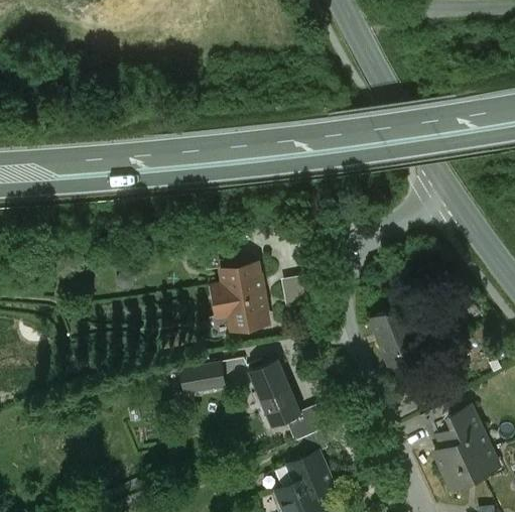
[(238,268),(220,272),(223,286),(213,288),(218,318),(228,317),(230,332),(267,326),(264,310),(265,310),(262,294),(259,278),(258,278),(256,265),(238,268)]
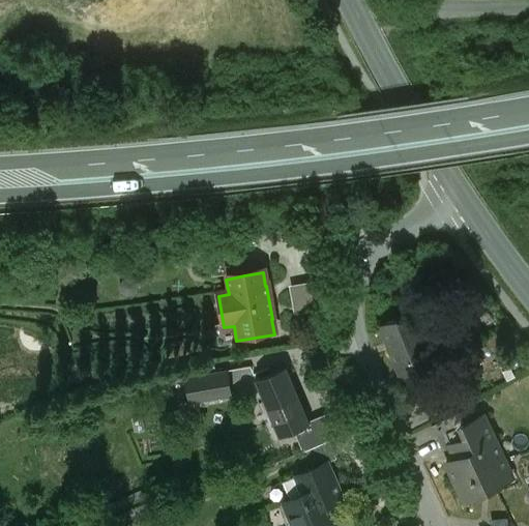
[(419,275),(409,279),(416,308),(427,304),(419,275)]
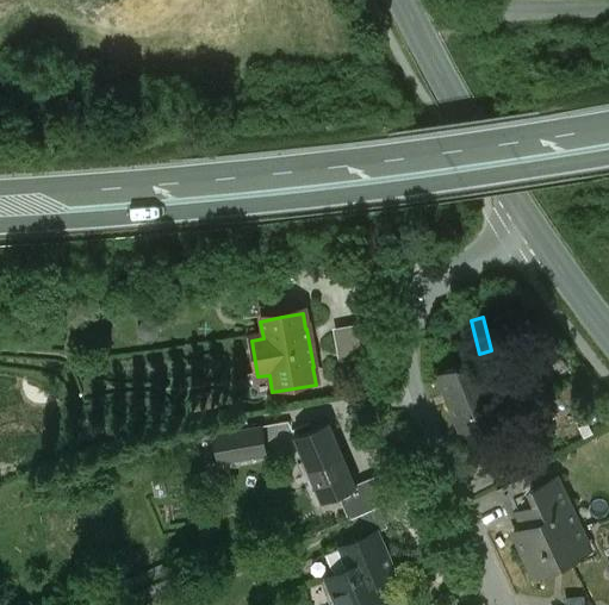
[(473,363),(436,379),(460,441),(498,425),(473,363)]
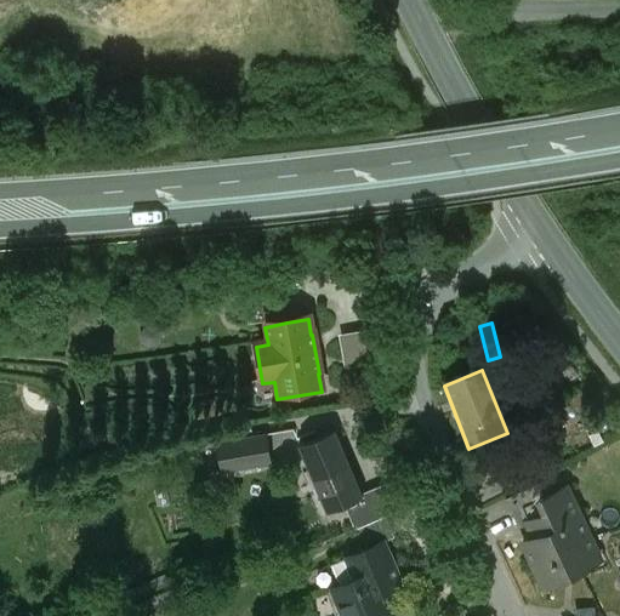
[(362,501),(334,434),(297,450),(326,517),(362,501)]
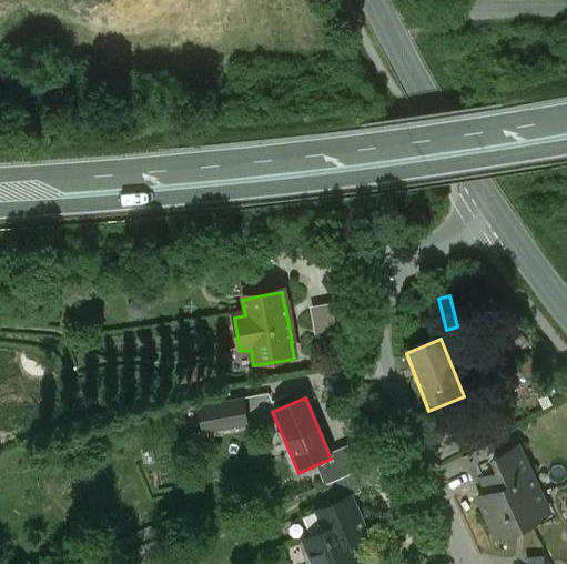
[(242,402),(196,410),(201,437),(247,430),(242,402)]
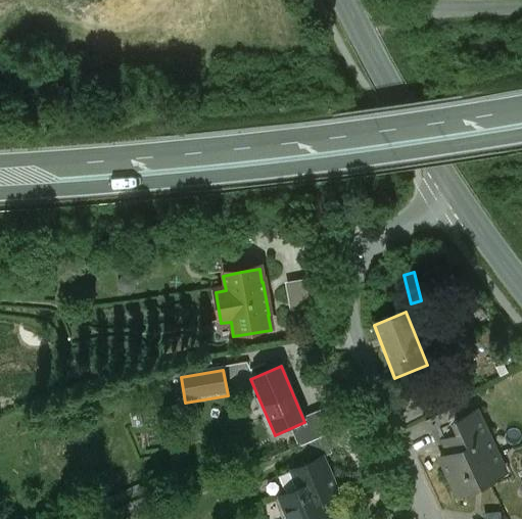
[(451,412),(424,424),(435,449),(442,445),(448,442),(447,439),(456,435),(452,425),(457,423),(451,412)]
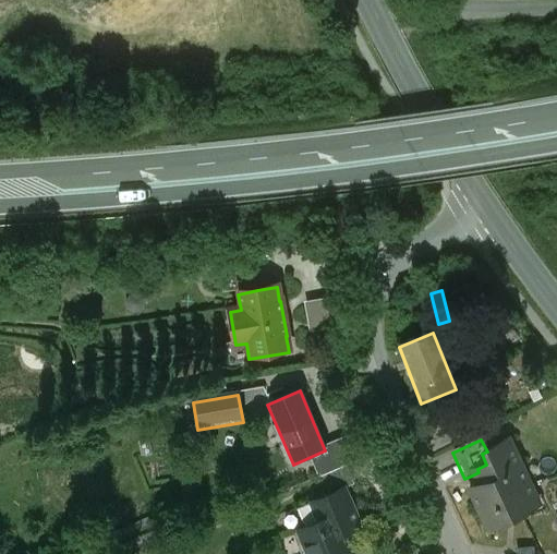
[(487,452),(482,454),(486,465),(477,469),(479,472),(484,484),(501,476),(517,506),(534,498),(508,442),(487,452)]
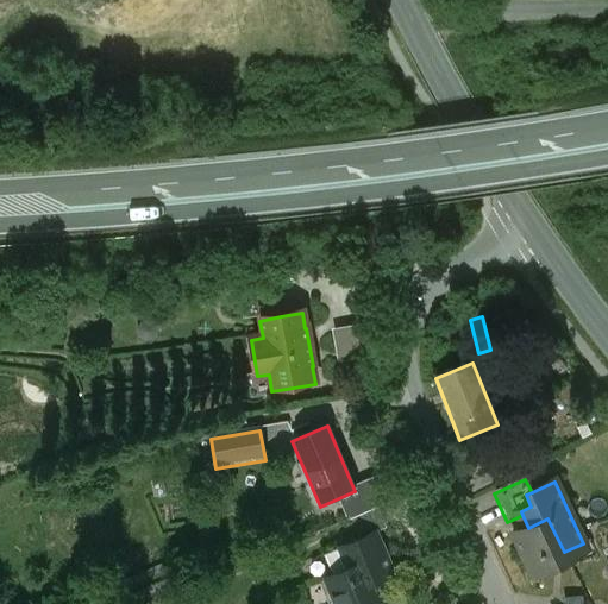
[(547,518),(528,528),(522,515),(515,518),(521,532),(511,536),(531,579),(569,561),(564,552),(547,518)]
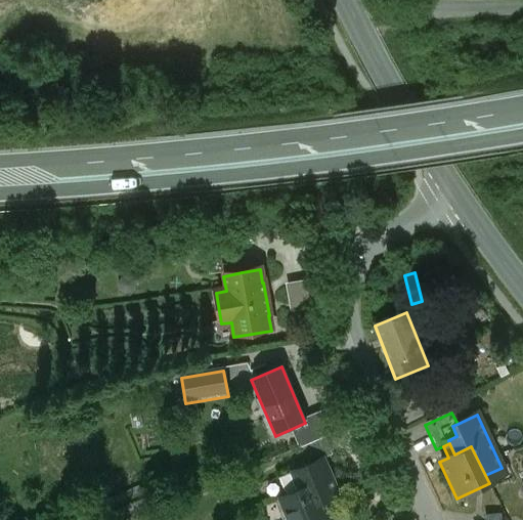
[(322,461),(292,474),(299,491),(279,501),(288,519),(331,519),(328,510),(323,502),(337,495),(333,486),(322,461)]
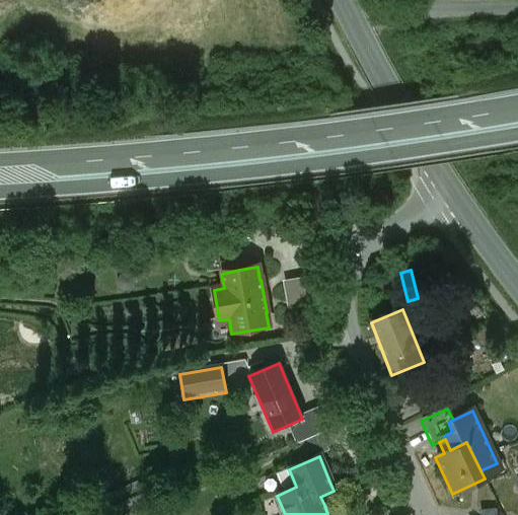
[(285,514),(277,496),(270,499),(276,514),(285,514)]
